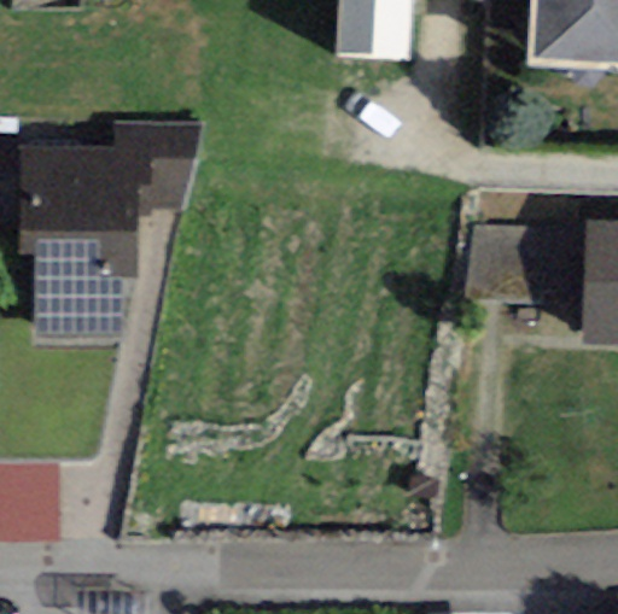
[(409,54),(410,0),(337,0),(336,52),(409,54)]
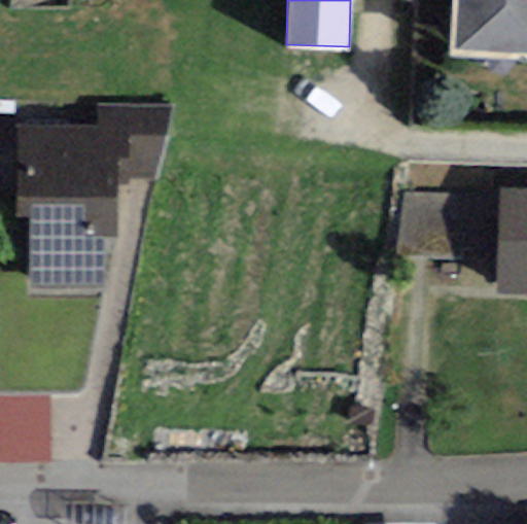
[(453,0),(451,57),(526,60),(526,0),(453,0)]
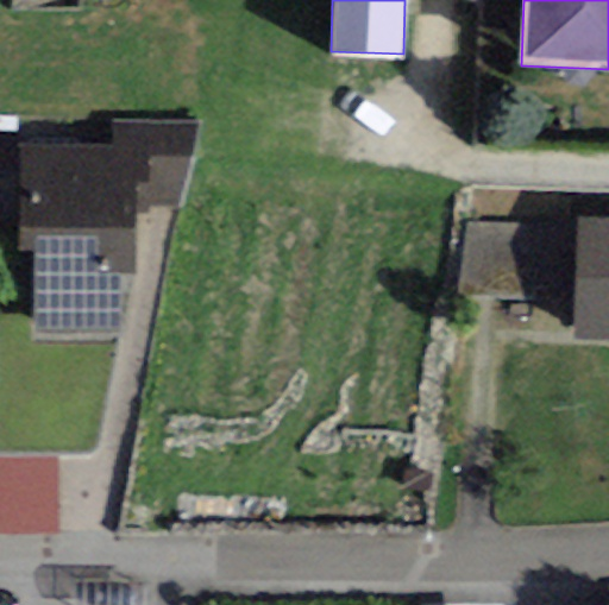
[(198,120),(112,119),(114,143),(135,143),(133,210),(148,210),(148,205),(180,205),(198,120)]
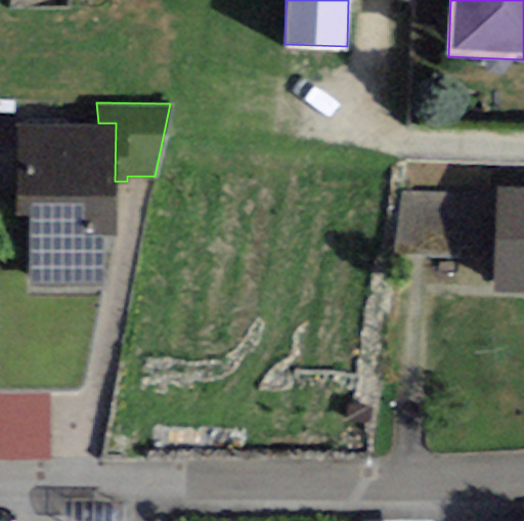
[(98,123),(15,122),(15,211),(31,211),(30,285),(103,285),(103,232),(115,232),(115,181),(116,123),(98,123)]
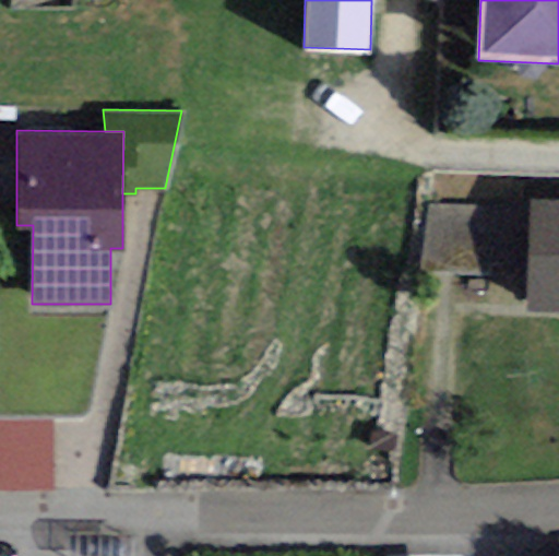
[(558,199),(531,199),(526,310),(558,311),(558,199)]
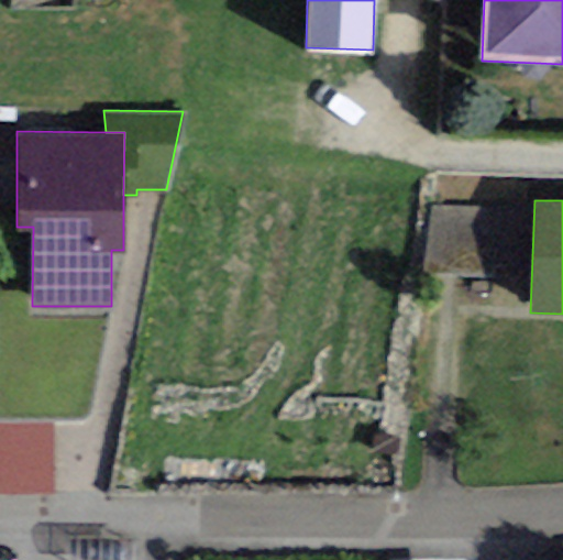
[(496,205),(431,202),(423,267),(493,268),(496,205)]
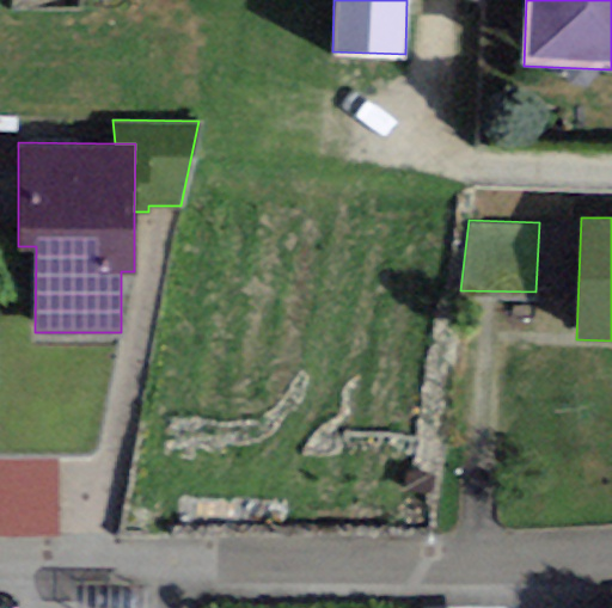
All buildings are outlined.
